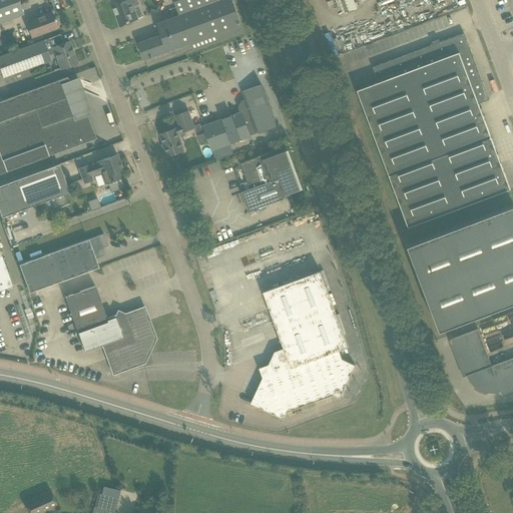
[(0,0),(0,23),(23,15),(17,0),(0,0)]
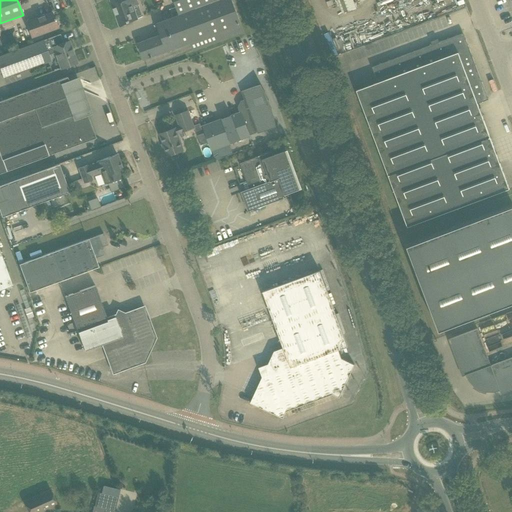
[(111,0),(120,25),(137,19),(132,6),(138,3),(136,0),(111,0)]
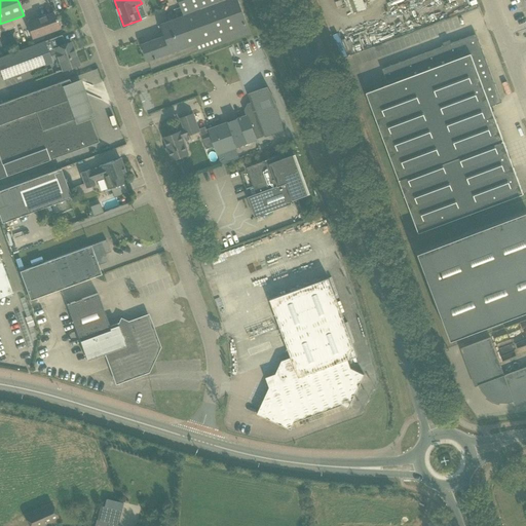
[(142,44),(148,62),(195,44),(198,52),(251,33),(237,0),(178,0),(184,15),(160,25),(164,36),(142,44)]
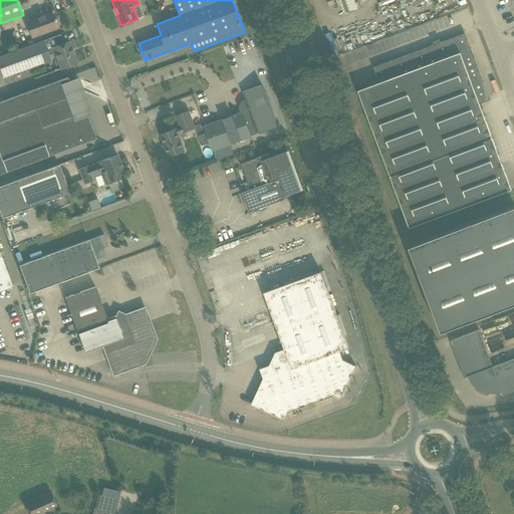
[(338,0),(344,13),(357,8),(370,44),(460,11),(456,0),(338,0)]
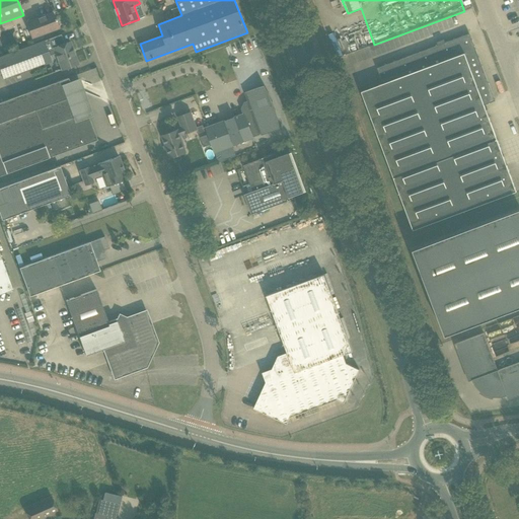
[(53,13),(25,22),(31,38),(59,28),(59,26),(59,24),(58,22),(56,21),(56,18),(55,18),(53,13)]
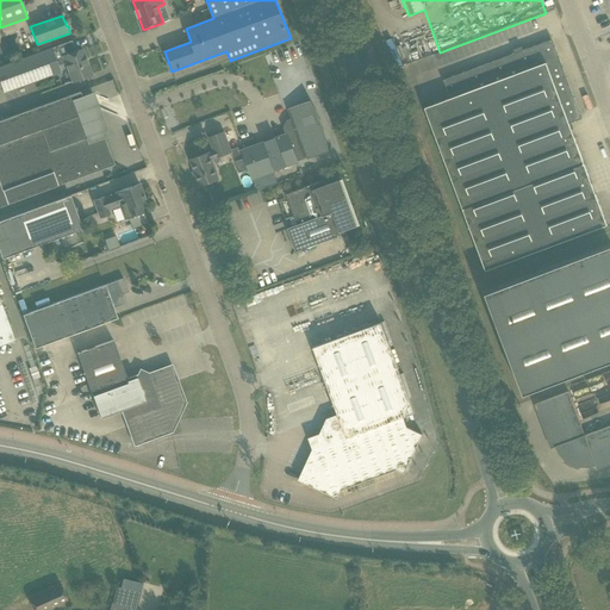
[(75,51),(72,41),(0,67),(0,83),(4,93),(60,72),(57,66),(66,63),(73,82),(92,75),(82,49),(75,51)]
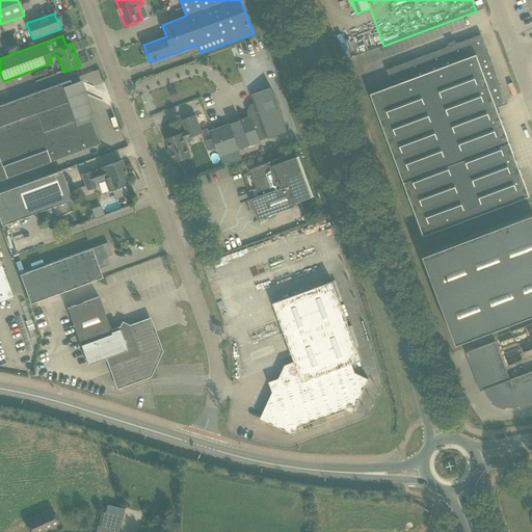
[(496,108),(507,104),(484,41),(483,40),(482,38),(481,37),(480,37),(479,37),(479,36),(478,36),(477,36),(476,36),(475,36),(456,44),(455,41),(448,44),(449,47),(387,70),(392,86),(370,95),(423,236),(529,196),(496,108)]
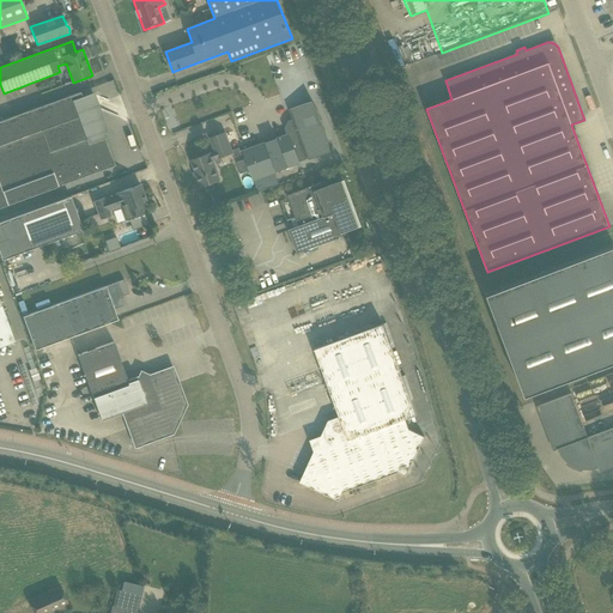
[(0,121),(0,145),(87,113),(80,92),(0,121)]
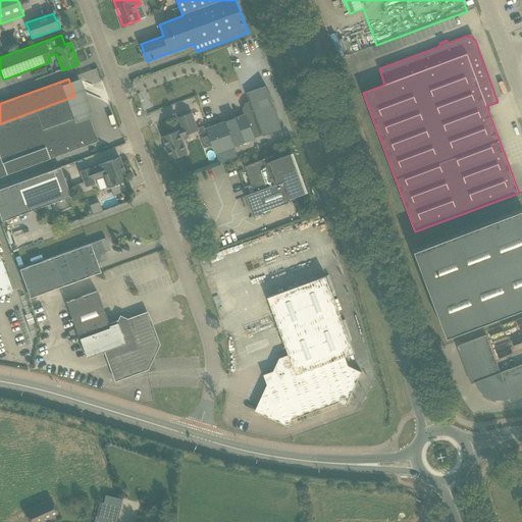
[(245,114),(207,128),(209,136),(213,146),(216,154),(255,140),(264,136),(282,129),(275,107),(272,100),(268,91),(266,86),(246,94),(250,101),(251,106),(243,109),(245,114)]
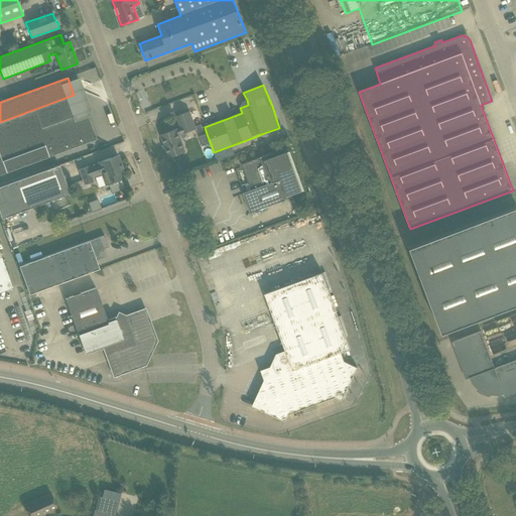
[(0,122),(0,174),(6,172),(2,161),(44,146),(48,157),(97,139),(87,112),(81,114),(74,95),(0,122)]
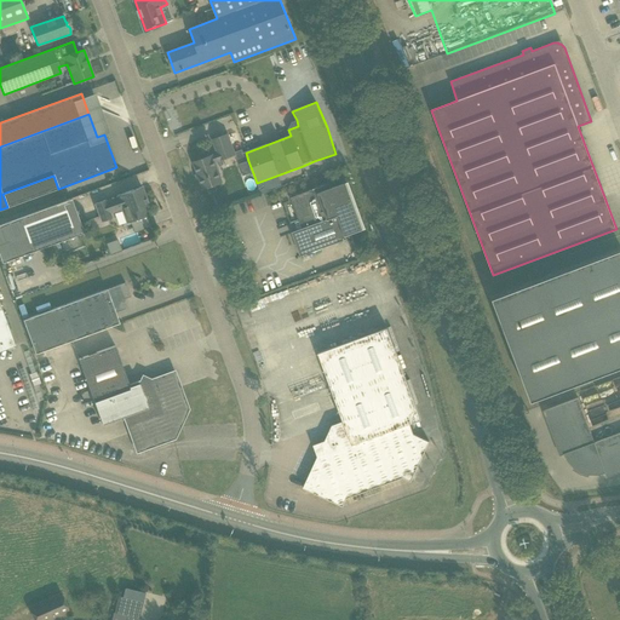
[(194,162),(204,189),(217,184),(214,179),(219,177),(213,162),(234,155),(227,135),(213,139),(218,154),(194,162)]
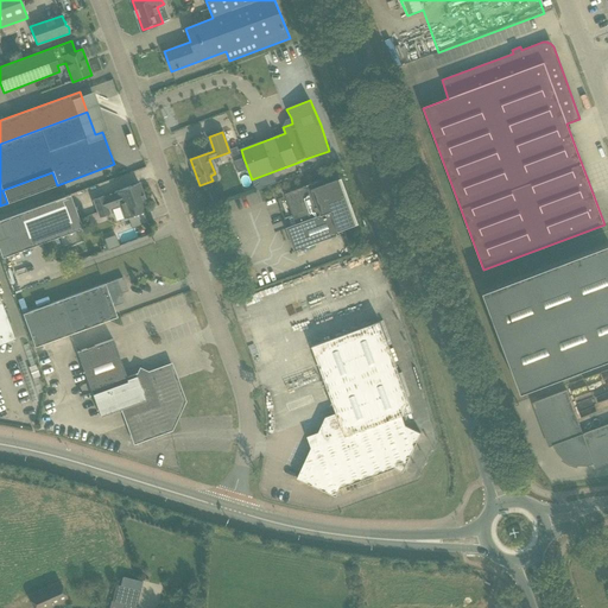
[(230,150),(233,157),(240,153),(238,146),(230,150)]
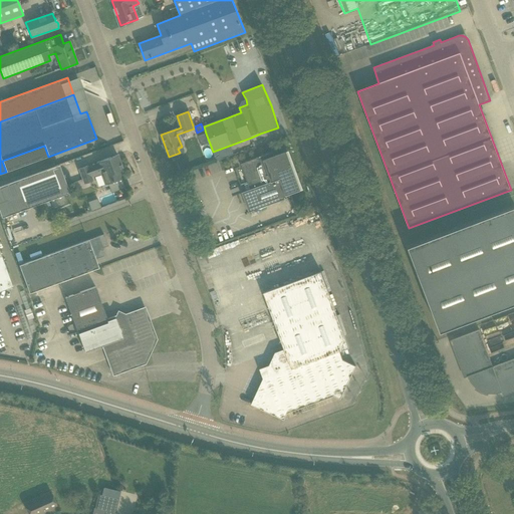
[(272,153),(241,164),(248,184),(250,190),(242,193),(249,213),(287,198),(286,196),(304,189),(289,151),(274,157),(272,153)]
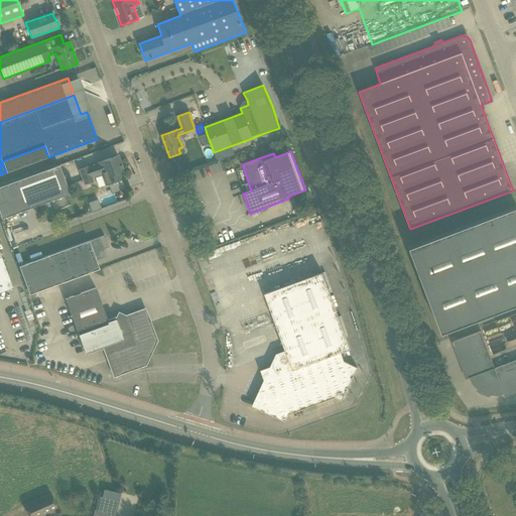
[(88,166),(79,169),(85,184),(93,181),(91,177),(96,175),(100,187),(102,189),(109,186),(108,184),(122,179),(123,179),(120,171),(123,170),(118,155),(97,163),(98,164),(88,168),(88,166)]
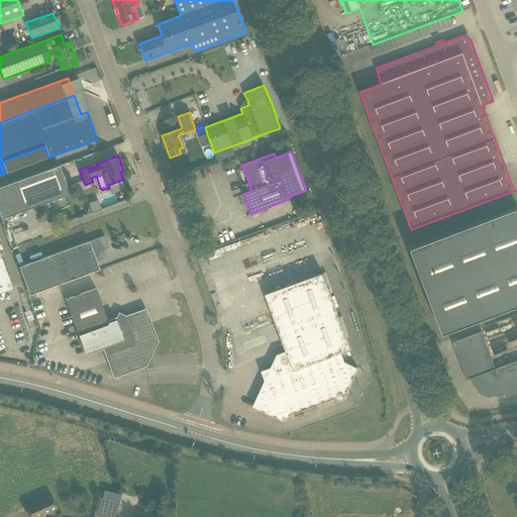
[(0,187),(0,215),(1,219),(50,201),(53,208),(61,205),(58,198),(64,196),(65,200),(70,197),(69,194),(70,194),(59,166),(0,187)]
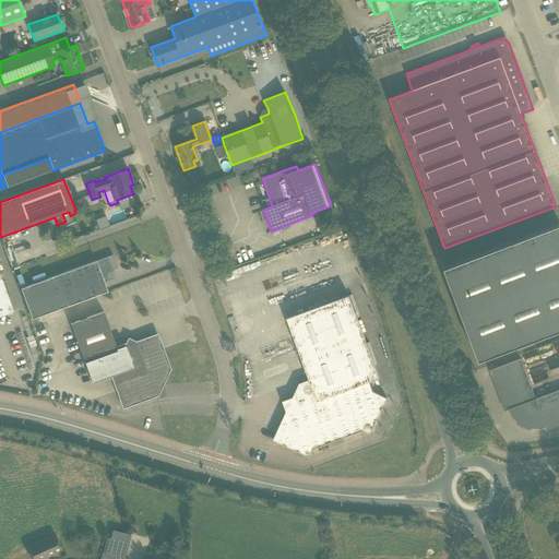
[(558,226),(443,270),(478,363),(558,331),(558,226)]
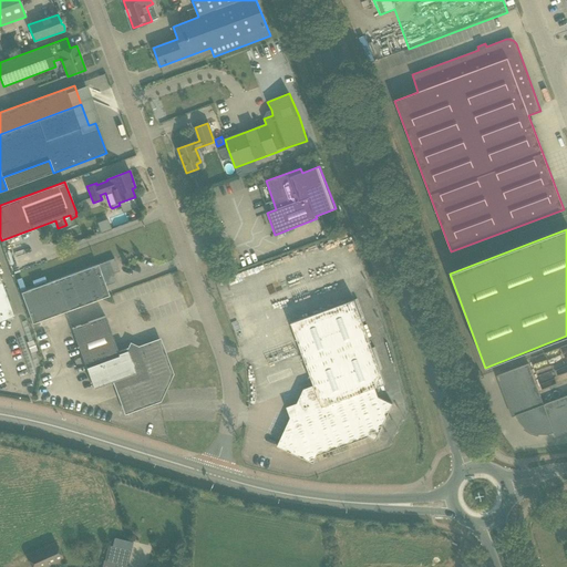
[(57,280),(21,292),(32,325),(68,311),(109,296),(105,286),(115,282),(112,276),(113,274),(117,272),(119,270),(114,259),(57,280)]
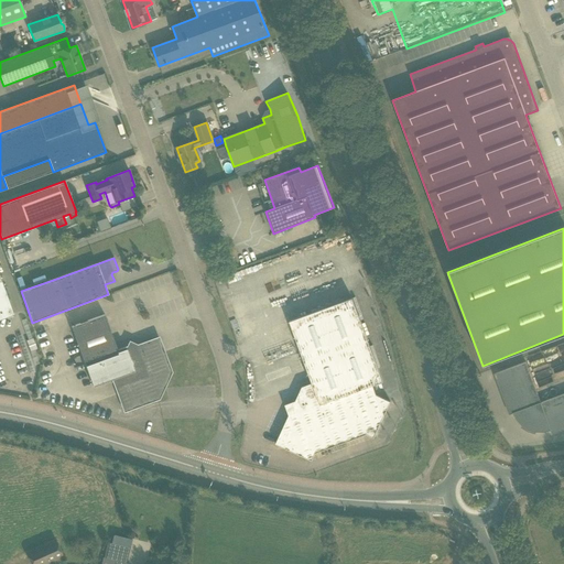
[(0,277),(0,318),(13,314),(0,277)]
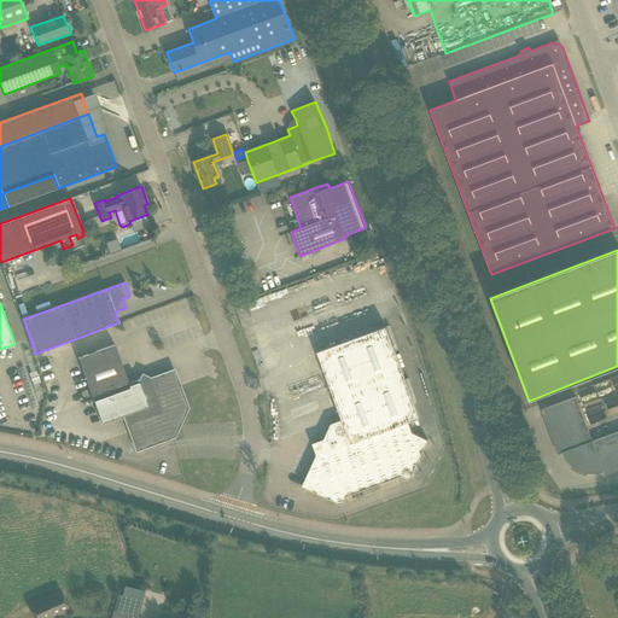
[(331,424),(302,487),(333,501),(413,472),(427,441),(412,433),(408,423),(419,419),(386,327),(318,353),(342,420),(331,424)]
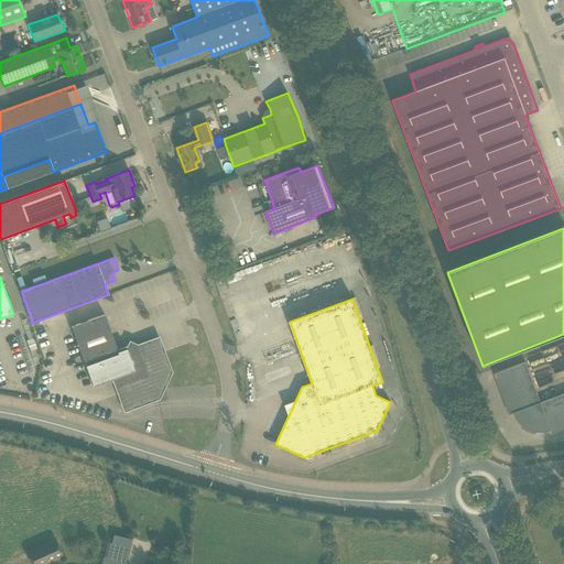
[(114,379),(125,410),(158,398),(170,372),(158,339),(134,348),(134,346),(130,344),(129,348),(118,351),(105,315),(71,327),(93,387),(114,379)]
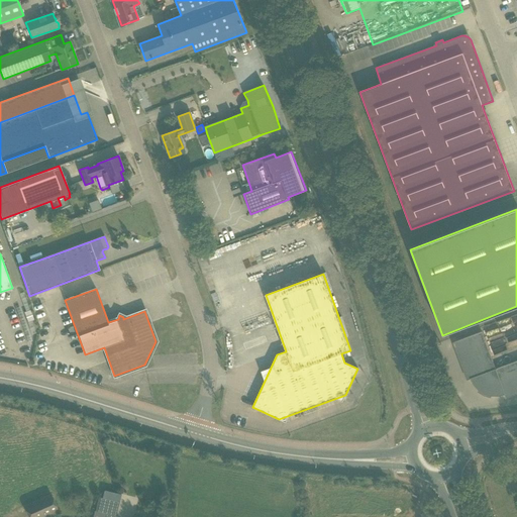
[(504,394),(506,398),(516,393),(516,360),(496,369),(482,332),(453,342),(468,380),(471,379),(474,385),(479,390),(485,393),(491,395),(498,396),(504,394)]
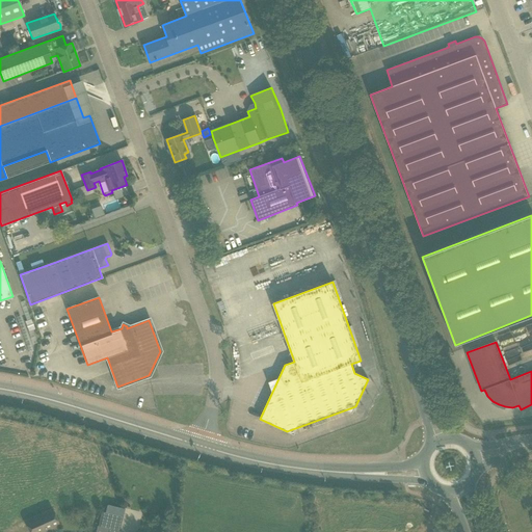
[(25,521),(29,531),(44,531),(59,525),(52,508),(25,521)]
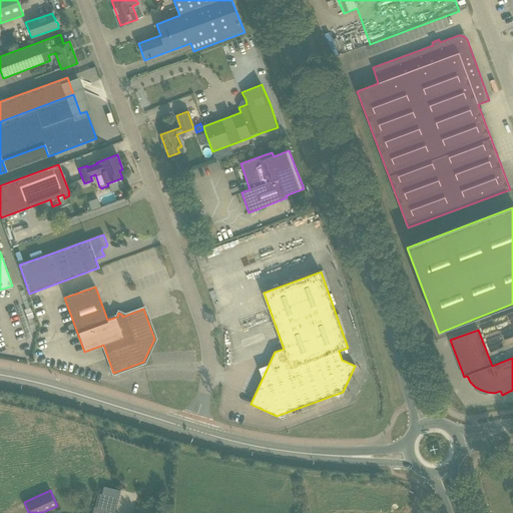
[(70,496),(69,496),(71,504),(83,501),(81,493),(70,496)]
